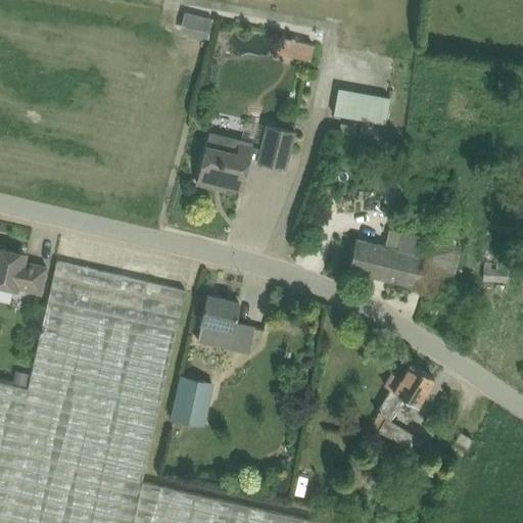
[(184,11),(180,31),(207,38),(212,18),(184,11)]
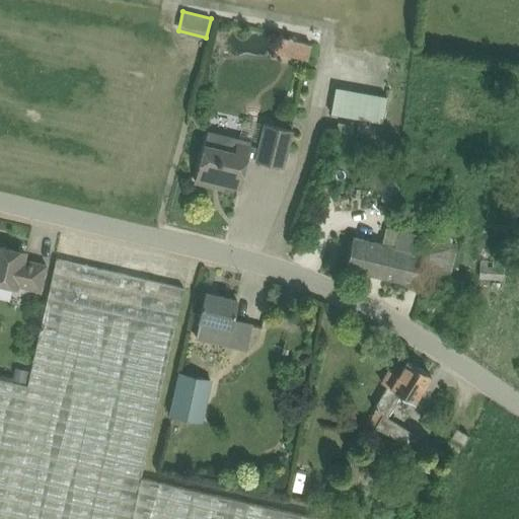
[(306,57),(308,39),(272,33),(270,53),(306,57)]
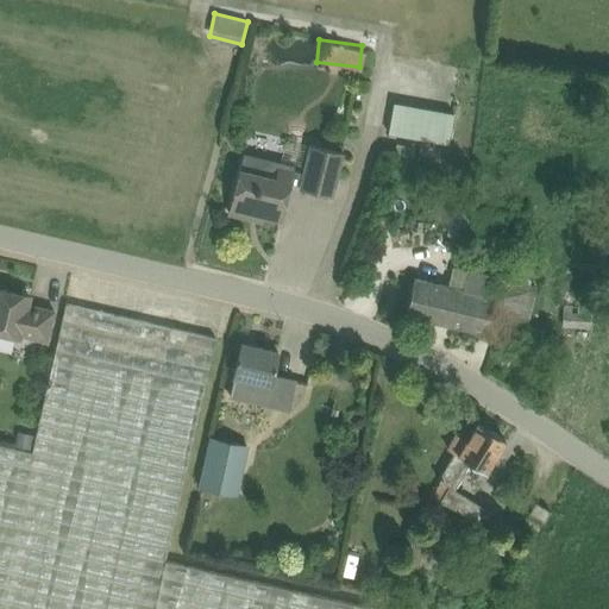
[(390,101),(387,133),(449,139),(451,108),(390,101)]
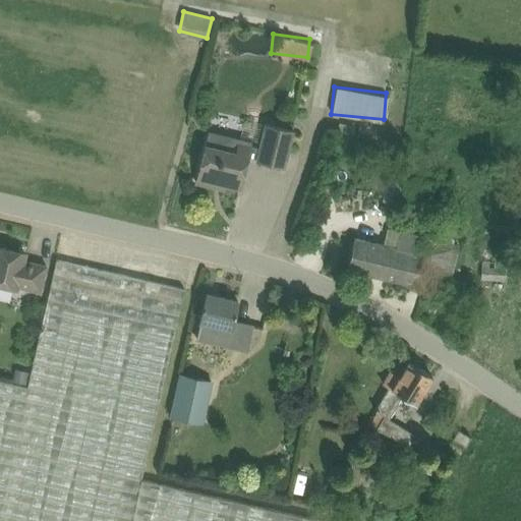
[(284,168),(294,129),(267,122),(262,147),(250,145),(251,139),(240,136),(236,153),(206,146),(196,182),(214,186),(215,182),(240,188),(248,157),(257,159),(256,161),(284,168)]
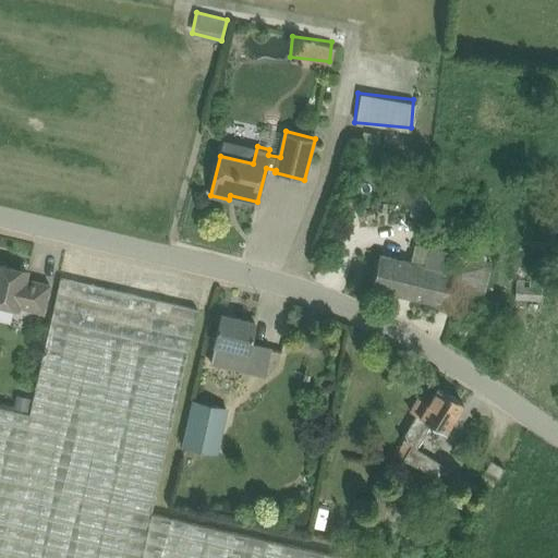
[(375,147),(378,134),(362,131),(359,144),(375,147)]
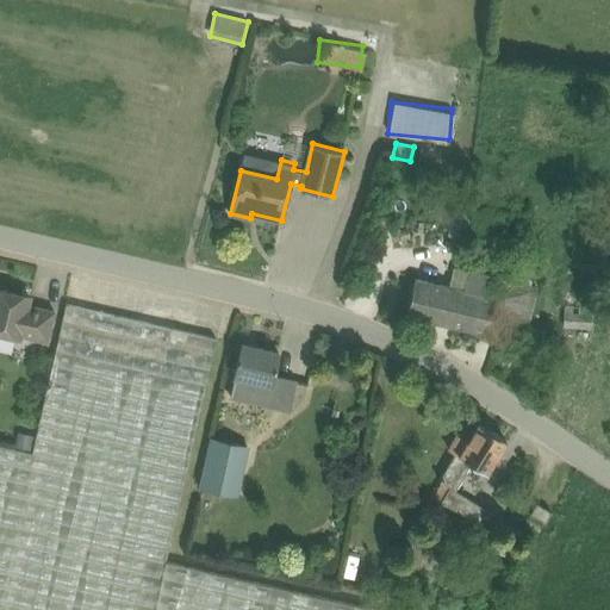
[(498,337),(511,281),(466,271),(462,290),(477,293),(473,311),(461,307),(459,316),(452,313),(449,325),(498,337)]
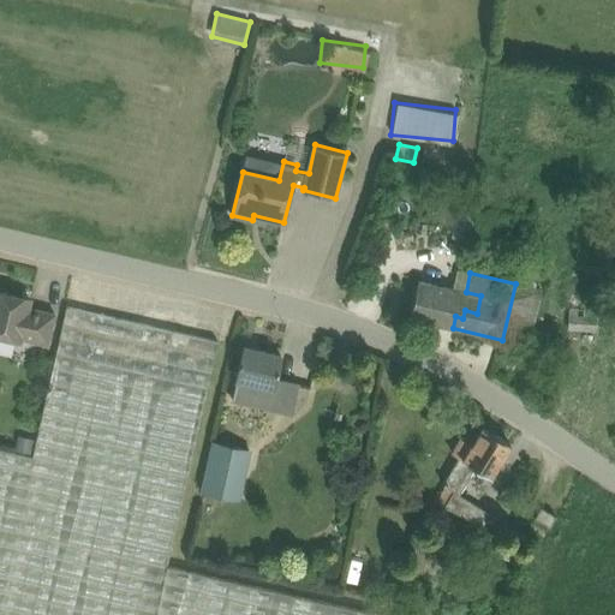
[(466,292),(418,280),(410,318),(453,328),(455,316),(463,318),(465,310),(477,314),(481,296),(466,292)]
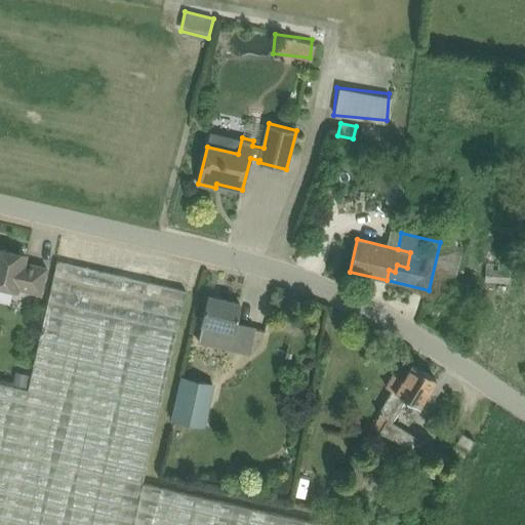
[(461,247),(440,242),(429,290),(451,295),(461,247)]
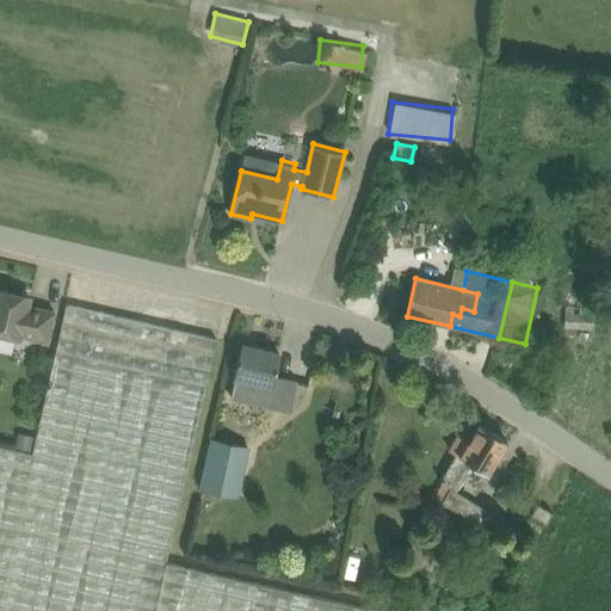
[(0,289),(0,334),(23,339),(24,335),(48,341),(55,312),(28,306),(30,296),(0,289)]
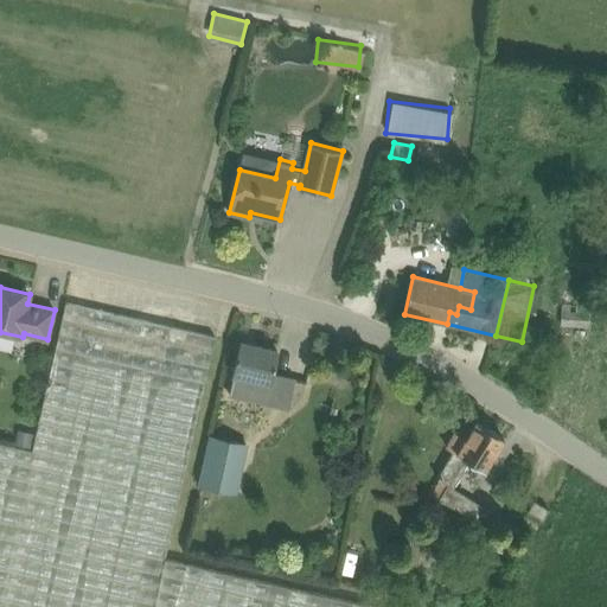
[(65,302),(61,325),(36,432),(32,451),(0,442),(0,606),(378,606),(164,558),(216,337),(65,302)]
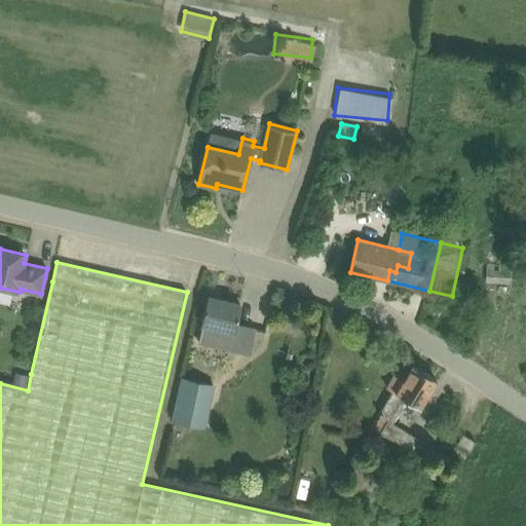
[(485,267),(485,284),(510,285),(510,268),(485,267)]
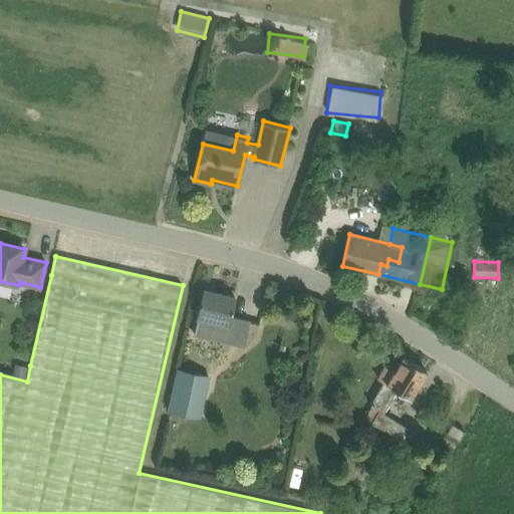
[(204,289),(197,318),(193,334),(233,344),(240,317),(231,315),(235,296),(204,289)]
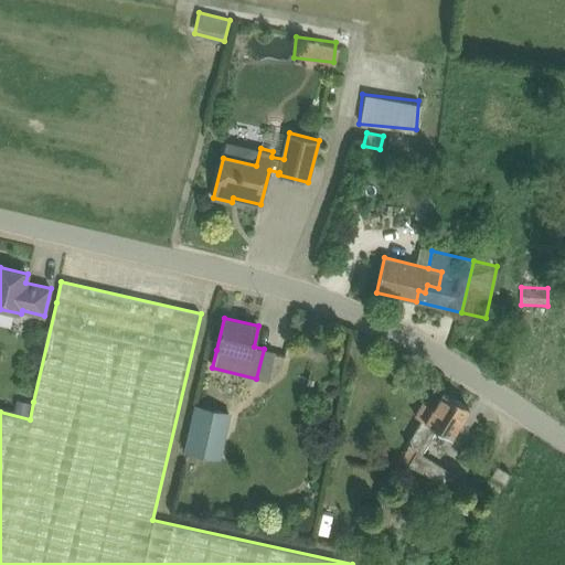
[(433,408),(423,402),(415,415),(420,419),(406,444),(408,446),(416,450),(423,454),(436,429),(449,438),(468,406),(443,392),(433,408)]
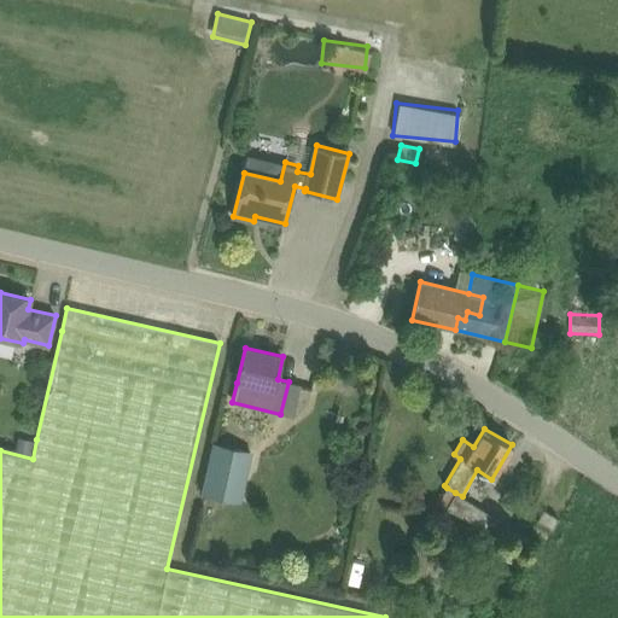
[(33,456),(36,439),(19,436),(16,453),(33,456)]
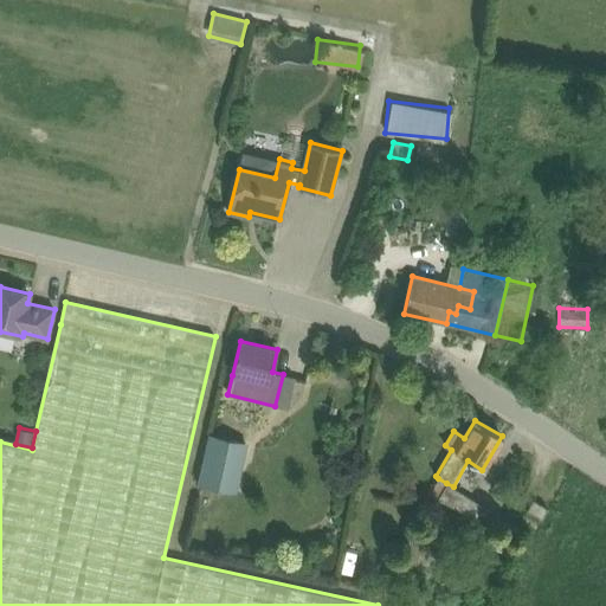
[(259,442),(212,431),(198,490),(253,502),(259,474),(251,471),(259,442)]
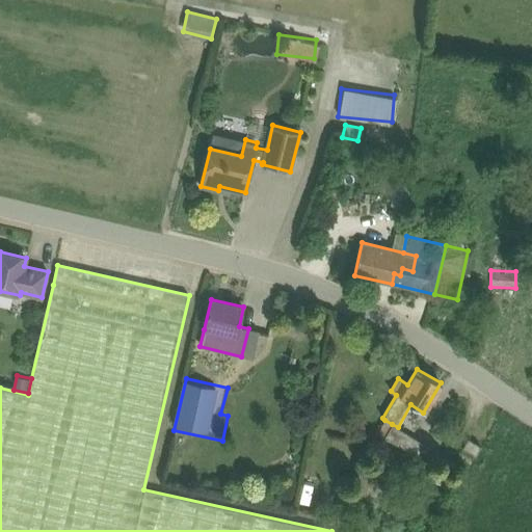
[(392,424),(384,420),(377,432),(384,436),(392,424)]
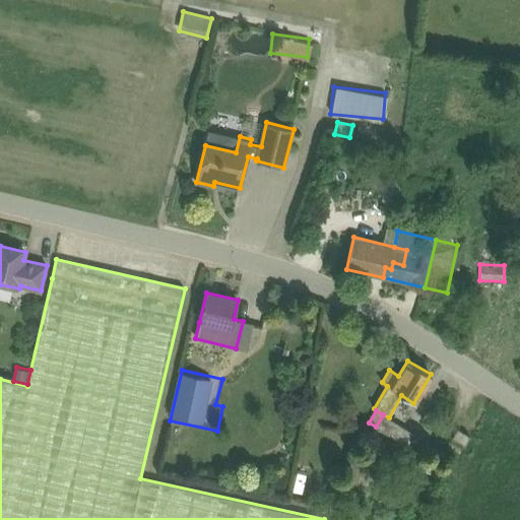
[(419,437),(389,417),(383,414),(376,427),(412,450),(419,437)]
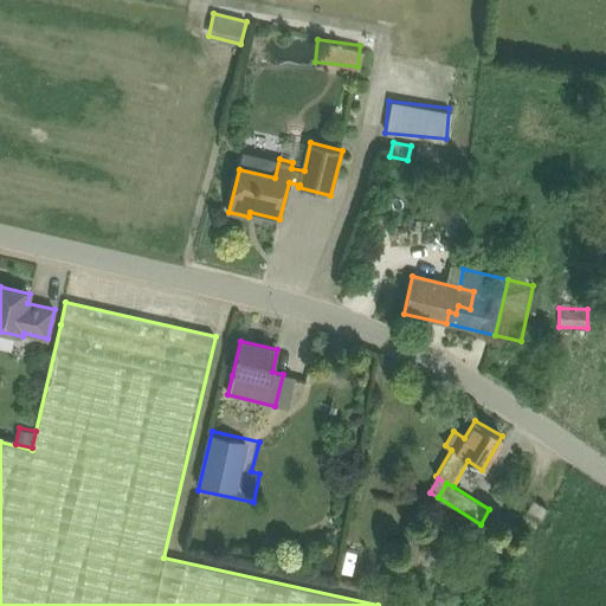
[(534,500),(527,509),(542,519),(548,508),(534,500)]
